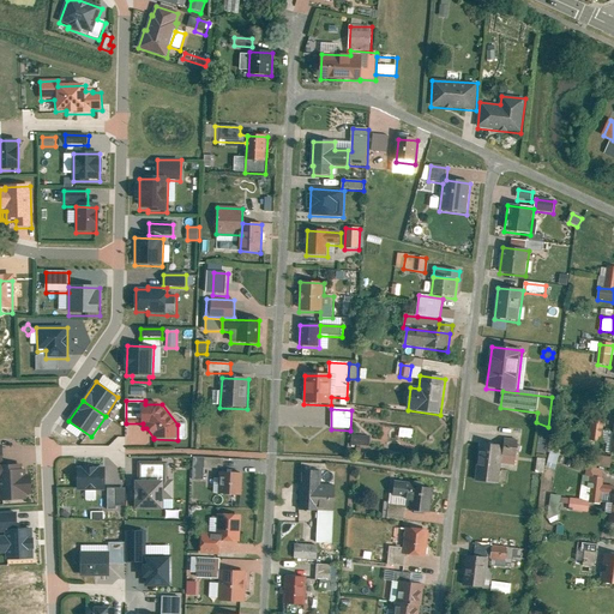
[(602,444),(605,422),(591,421),(589,441),(602,444)]
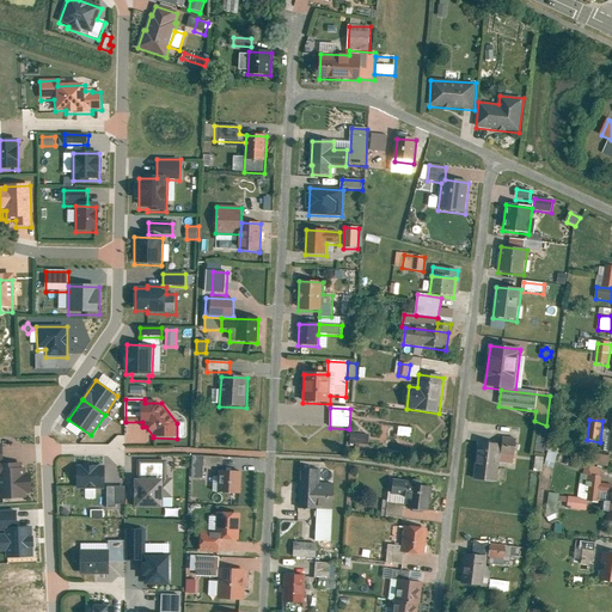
[(538,427),(536,453),(544,454),(548,427),(538,427)]
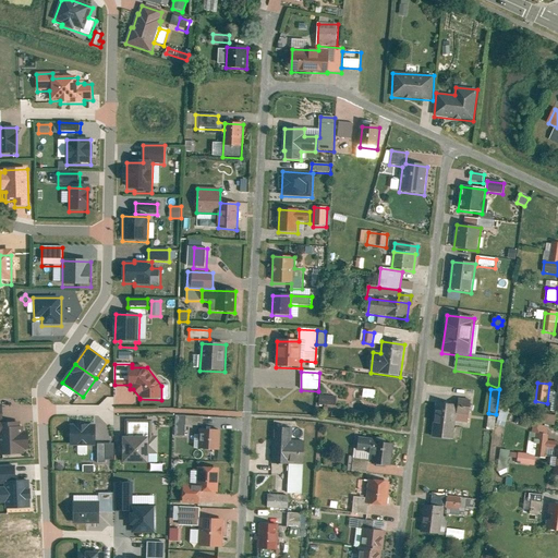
[(376,391),(364,390),(363,399),(375,400),(376,391)]
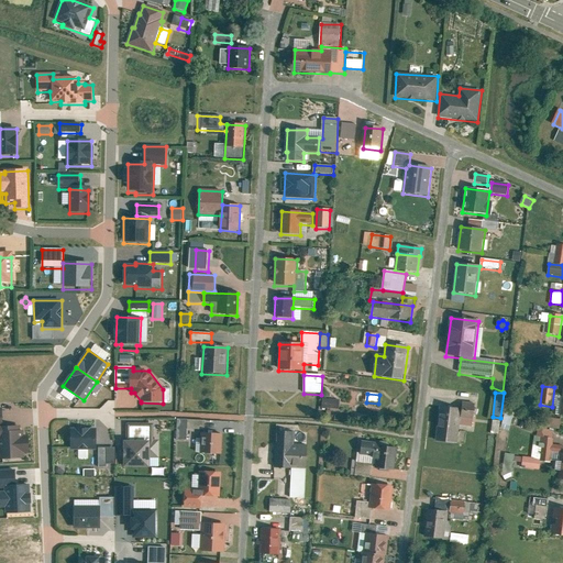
[(339,401),(324,400),(324,409),(339,410),(339,401)]
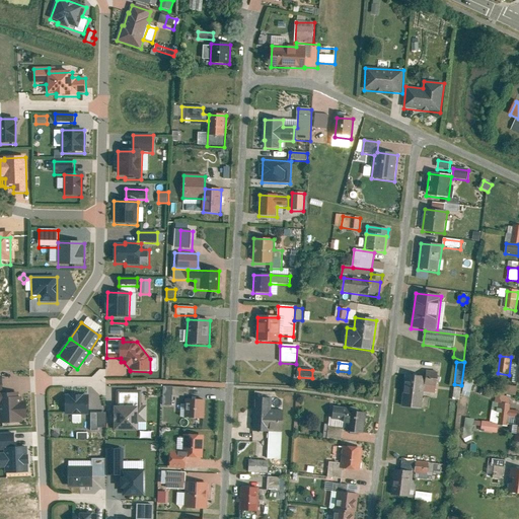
[(438,373),(427,372),(426,385),(437,386),(438,373)]
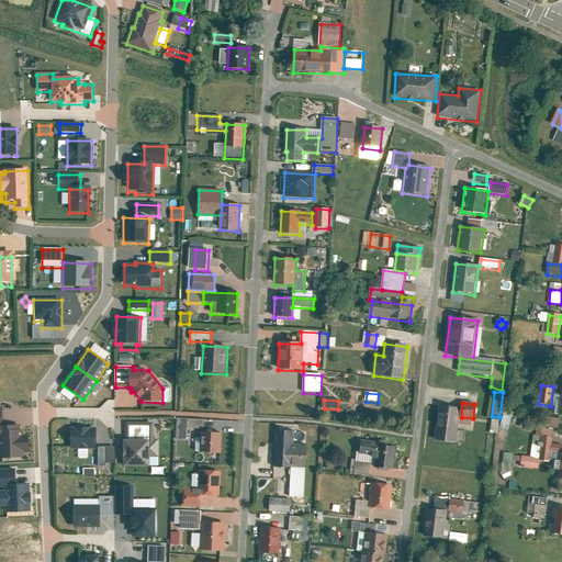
[(439,407),(436,441),(457,444),(461,409),(439,407)]
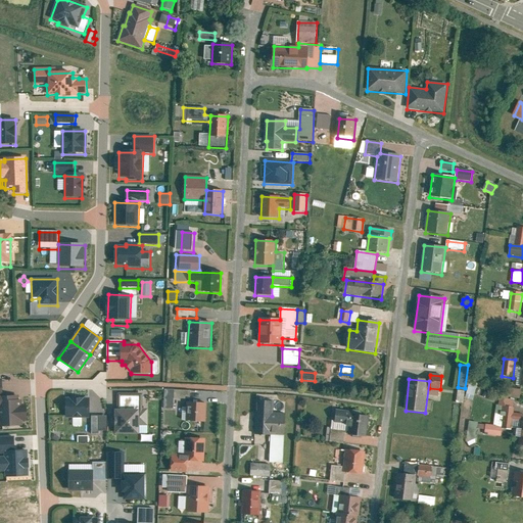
[(0,429),(22,429),(22,423),(28,422),(28,407),(21,407),(21,397),(3,398),(3,382),(0,382),(0,429)]
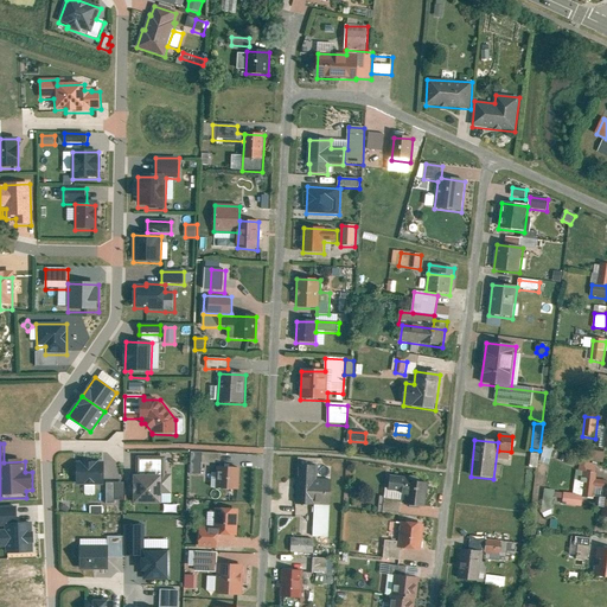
[(549,466),(554,449),(544,447),(540,464),(549,466)]
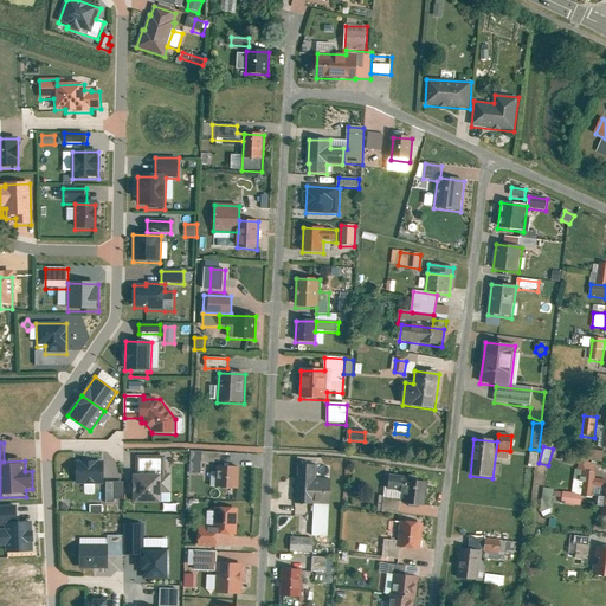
[(604,453),(587,451),(586,461),(603,463),(604,453)]
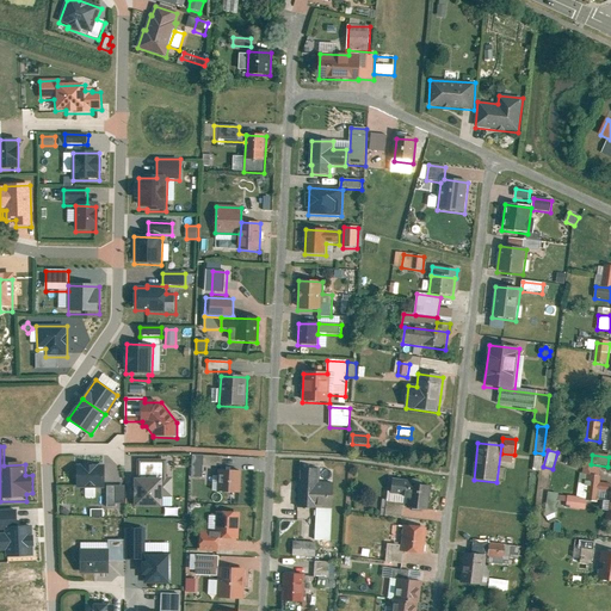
[(223,457),(203,457),(203,467),(222,468),(223,457)]
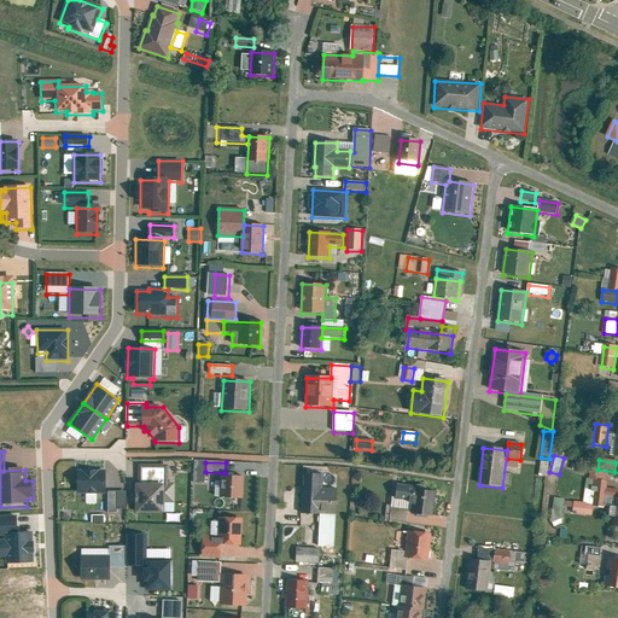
[(549,464),(541,462),(540,476),(548,477),(549,464)]
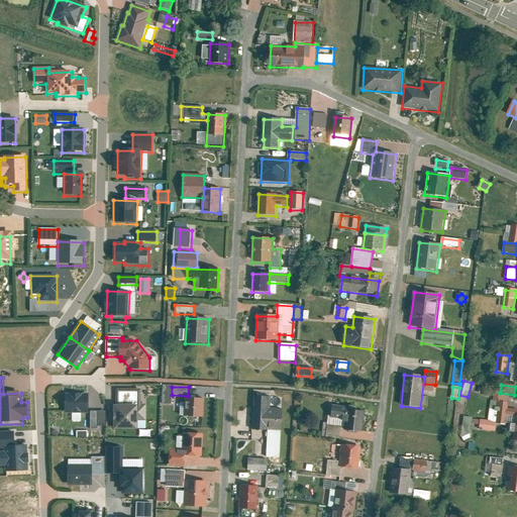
[(116,390),(116,406),(113,406),(113,431),(137,431),(137,422),(146,422),(146,405),(140,405),(140,390),(116,390)]
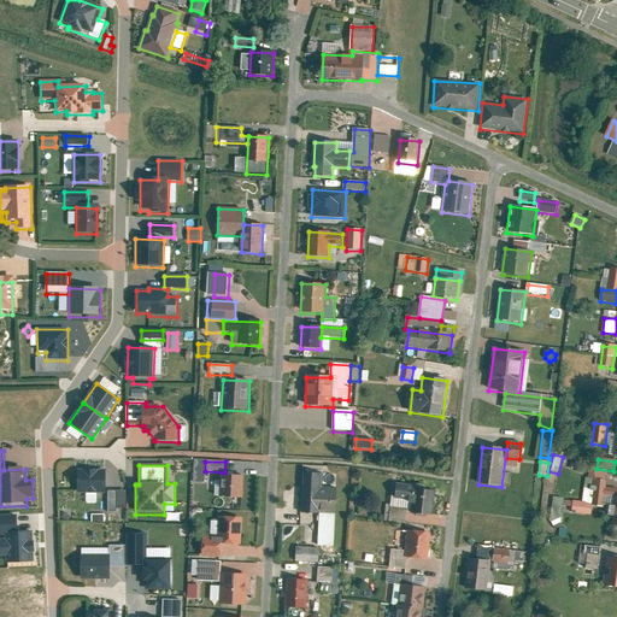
[(106,471),(78,472),(78,494),(106,494),(106,471)]
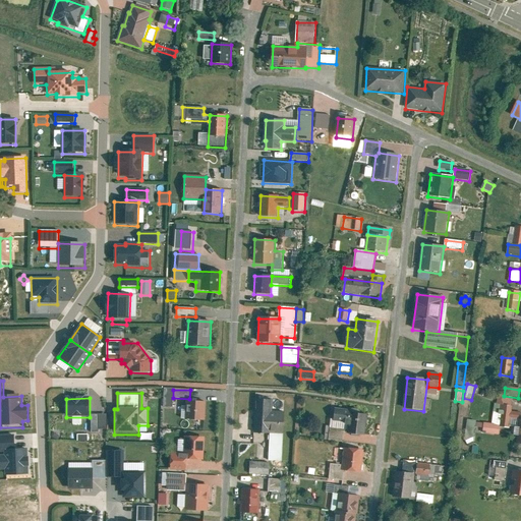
[(513,399),(499,398),(498,404),(512,406),(513,399)]
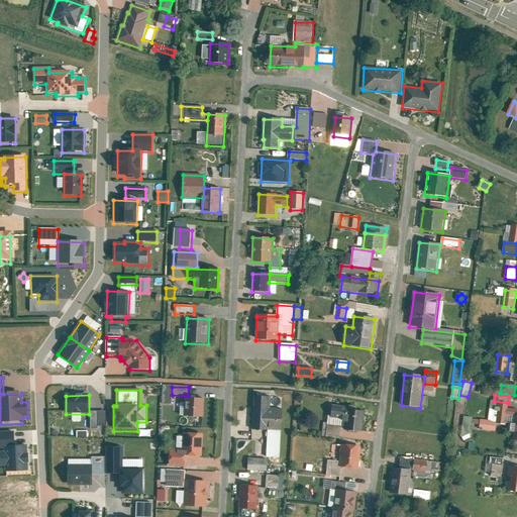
[(252,397),(251,431),(268,431),(281,432),(282,409),(271,408),(271,398),(252,397)]
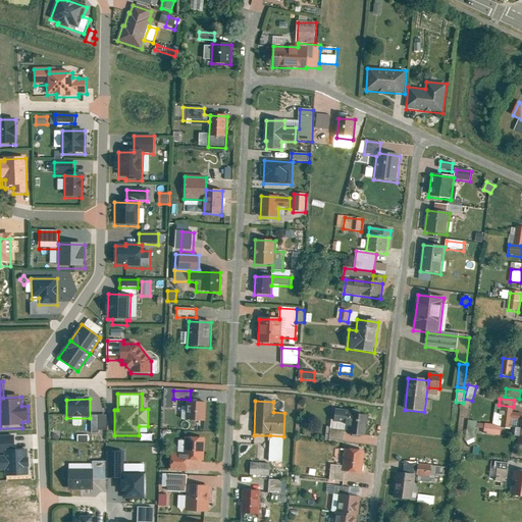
[(186,422),(206,422),(207,404),(187,403),(186,422)]
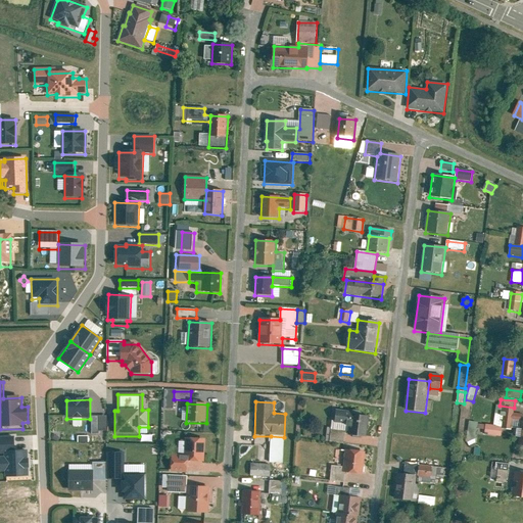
[(493,426),(503,427),(505,407),(495,406),(493,426)]
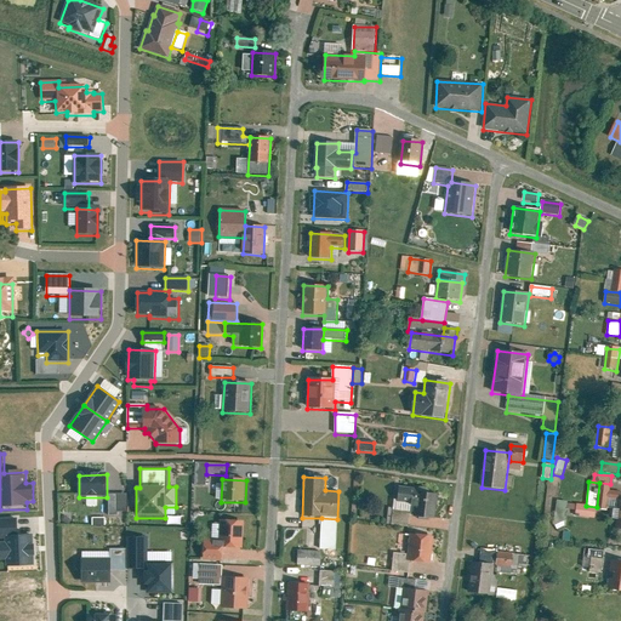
[(597,510),(608,511),(609,500),(620,500),(620,493),(610,491),(610,485),(599,484),(597,510)]
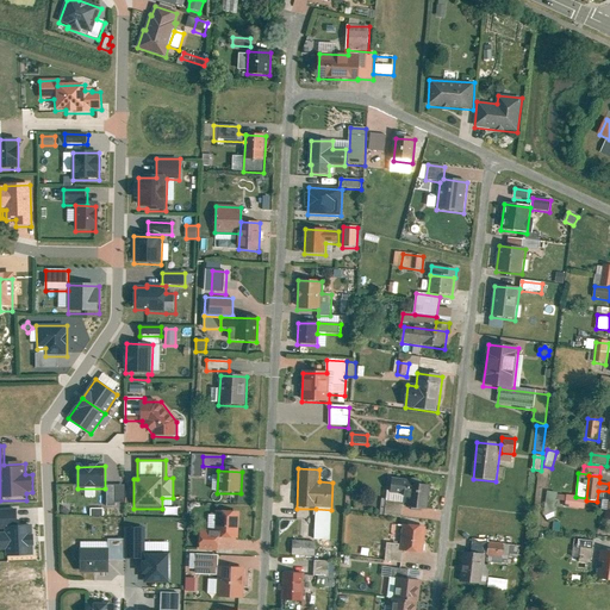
[(391,493),(409,496),(408,509),(427,511),(430,487),(415,486),(416,484),(393,480),(391,493)]
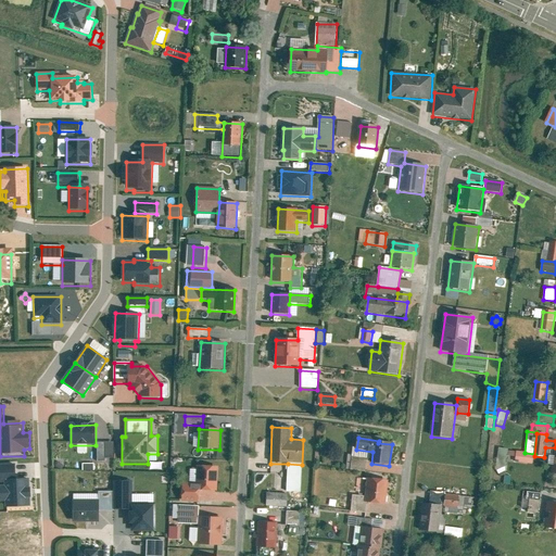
[(114,443),(97,443),(97,459),(97,465),(112,465),(112,459),(114,459),(114,443)]
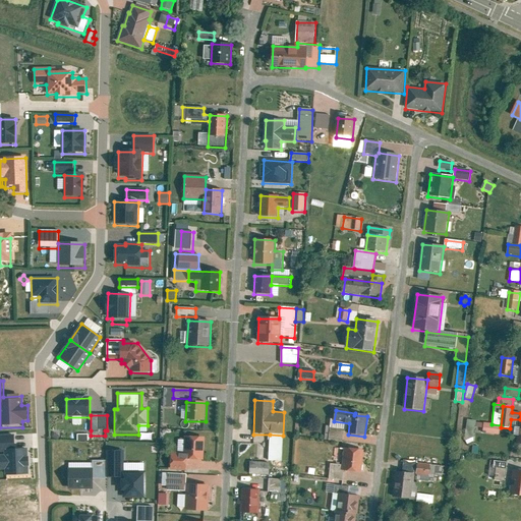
[(465,438),(475,439),(477,422),(467,421),(465,438)]
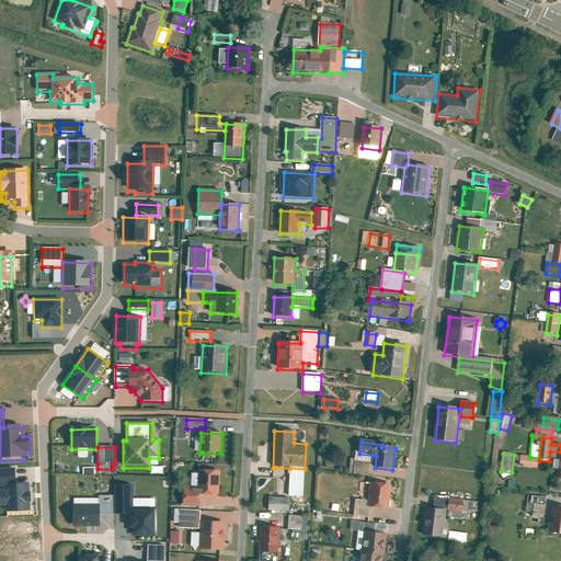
[(538,469),(539,458),(529,457),(514,456),(513,467),(538,469)]
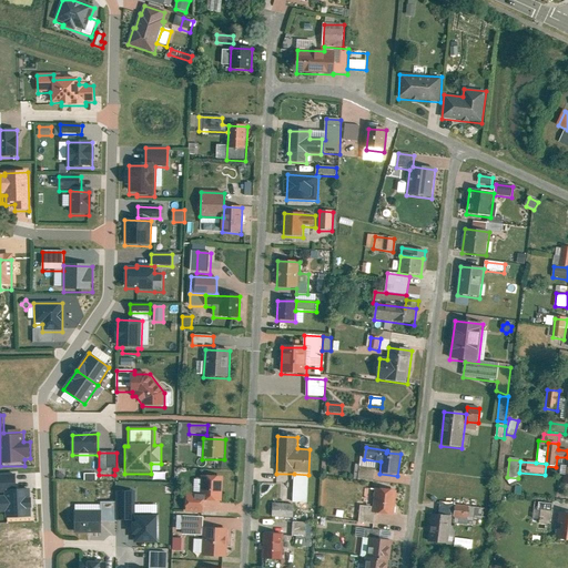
[(308,505),(308,475),(294,474),(293,504),(308,505)]
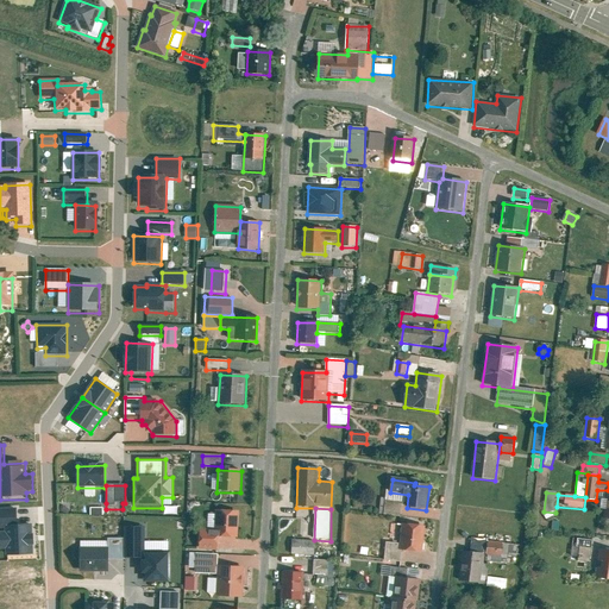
[(214,538),(238,539),(239,513),(215,512),(214,538)]
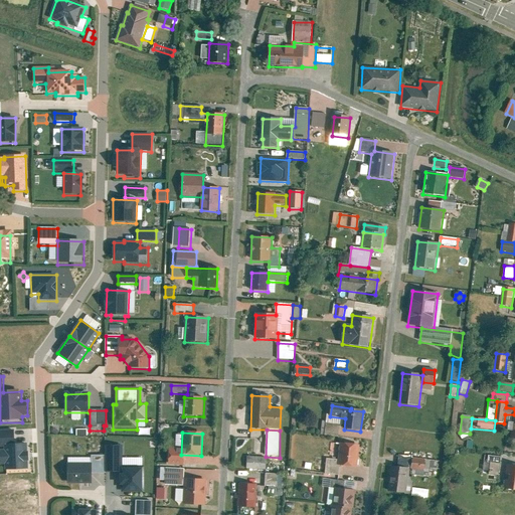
[(26,444),(5,445),(6,469),(27,468),(26,444)]
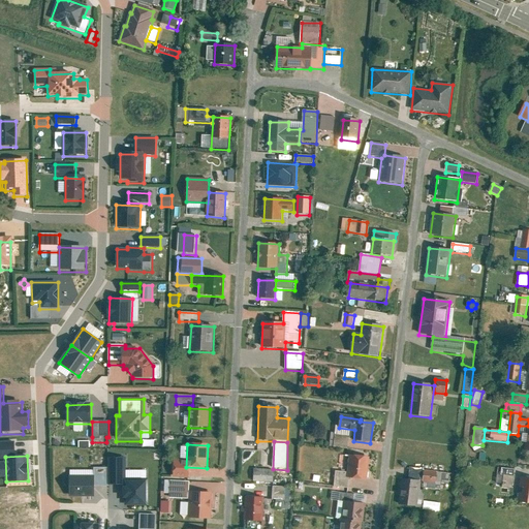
[(350,456),(347,473),(336,472),(334,487),(347,489),(348,478),(367,480),(370,459),(350,456)]
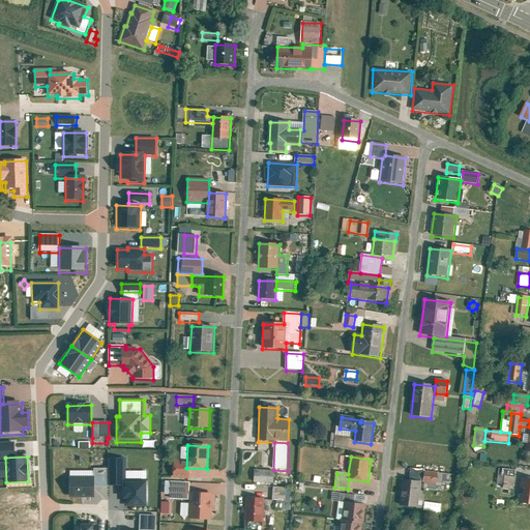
[(94,489),(108,489),(108,469),(94,469),(94,489)]
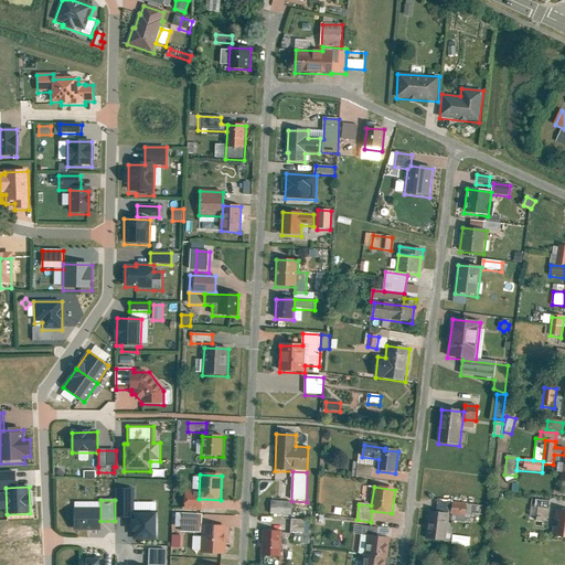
[(536,522),(547,523),(550,502),(536,501),(535,509),(531,508),(530,516),(537,518),(536,522)]
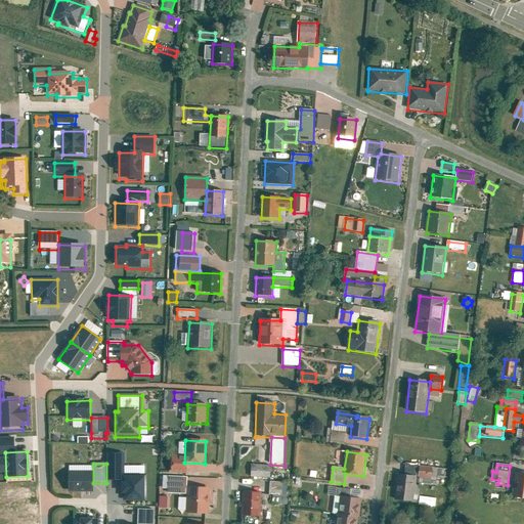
[(270,467),(252,466),(252,478),(270,479),(270,467)]
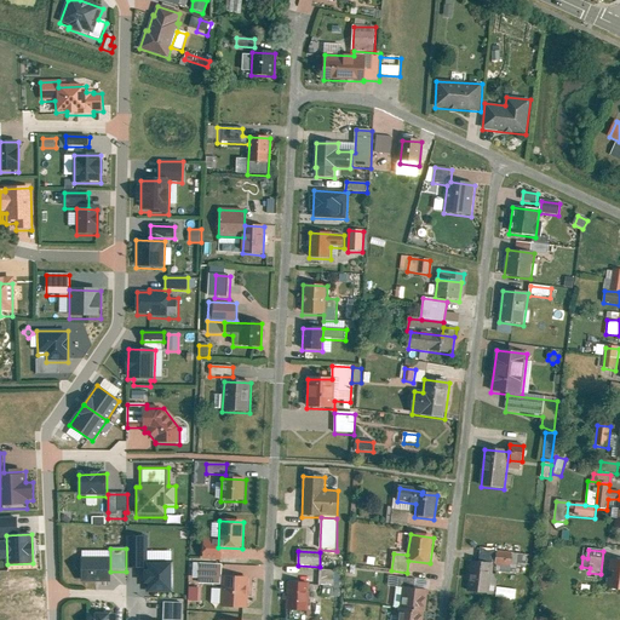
[(512,555),(498,554),(497,566),(511,567),(512,555)]
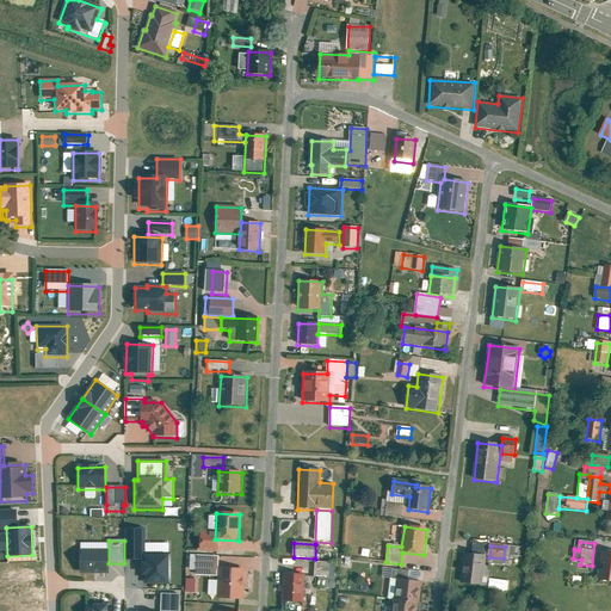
[(109,576),(109,550),(81,551),(81,576),(109,576)]
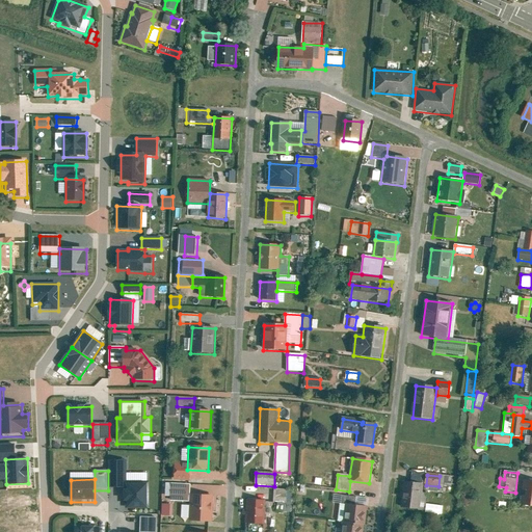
[(149,481),(125,481),(125,507),(149,507),(149,481)]
